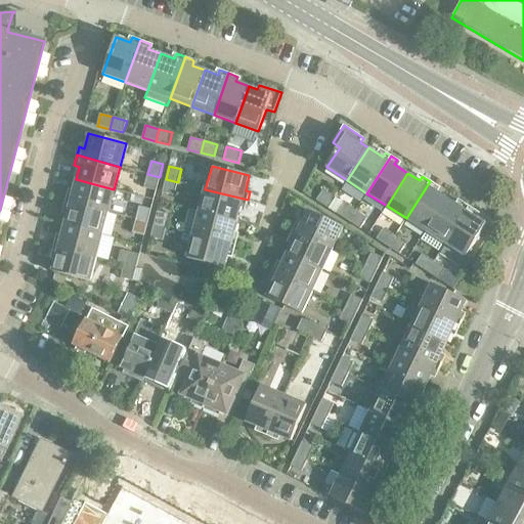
[(160,177),(147,174),(144,187),(157,190),(160,177)]
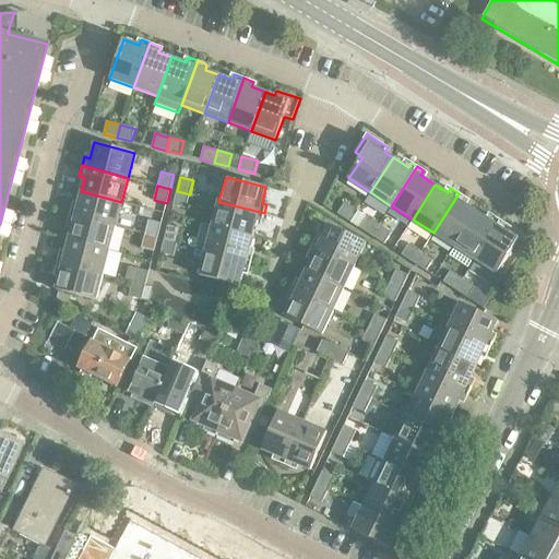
[(70,213),(115,226),(121,202),(81,191),(78,206),(72,205),(70,213)]
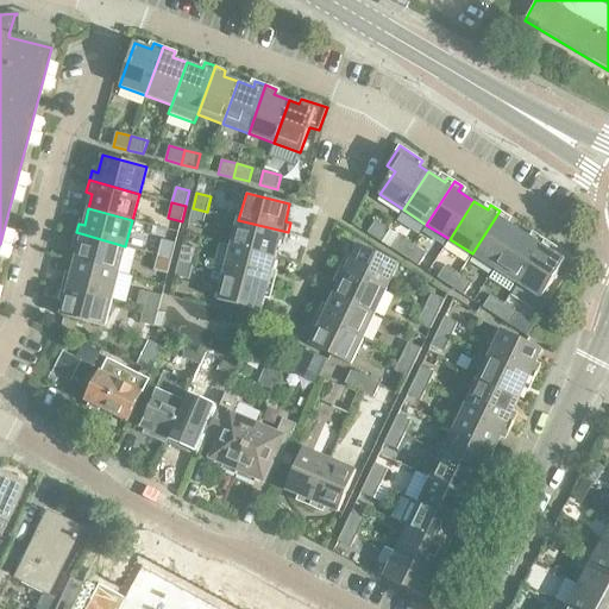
[(207,212),(193,208),(188,224),(202,227),(207,212)]
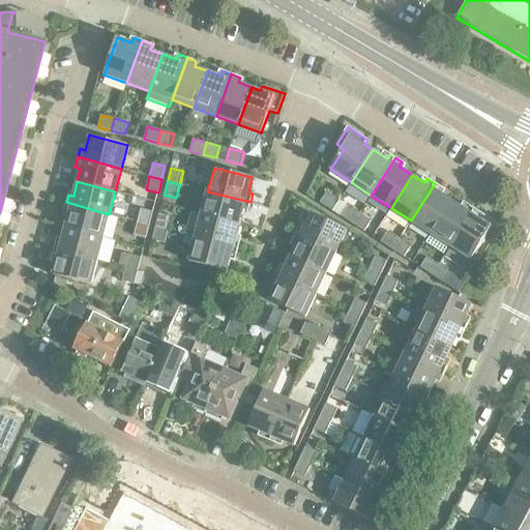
[(431,234),(451,201),(440,193),(443,188),(435,183),(411,221),(431,234)]
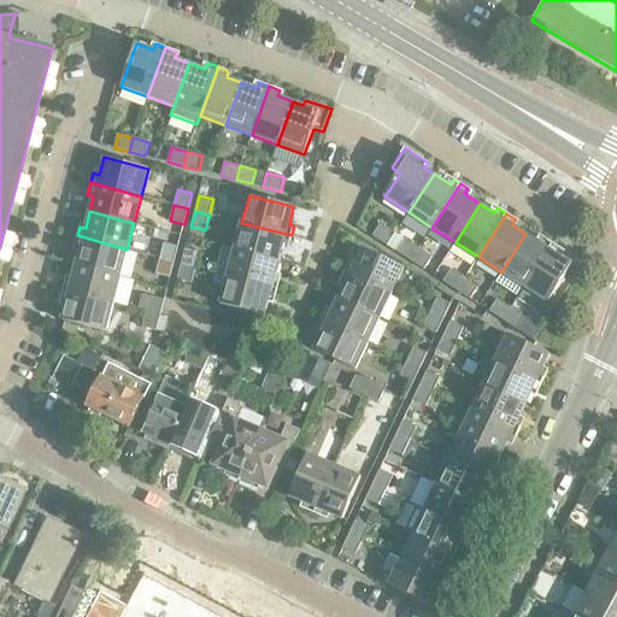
[(234,250),(278,260),(282,246),(289,247),(292,235),(241,223),(234,250)]
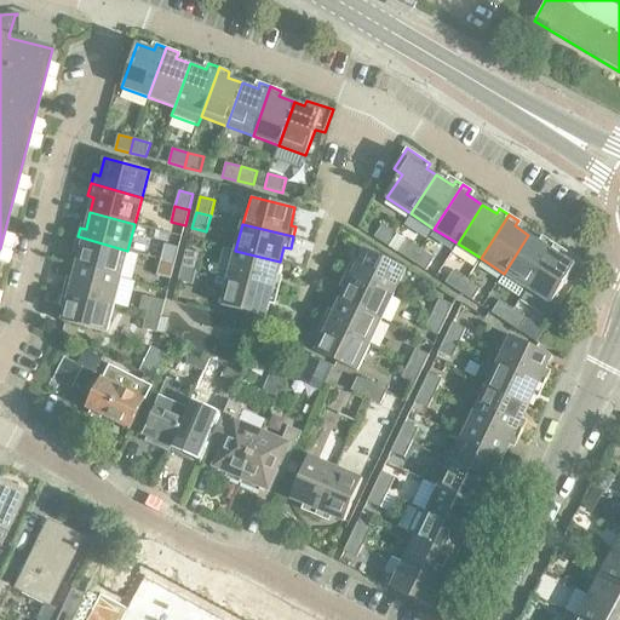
[(374,237),(389,247),(397,235),(383,225),(374,237)]
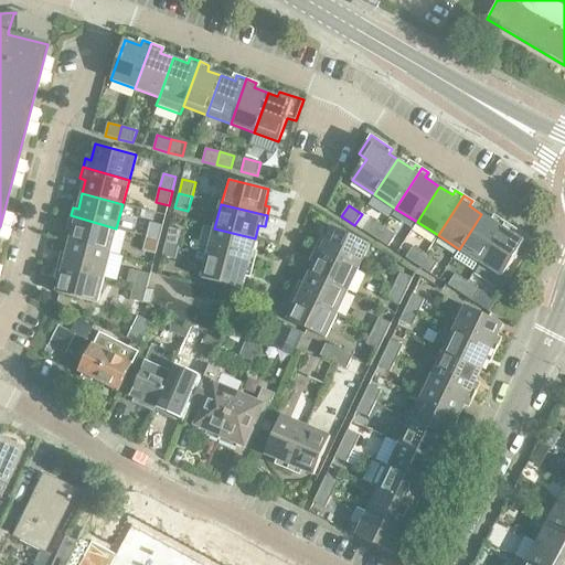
[(472,270),(478,262),(480,263),(505,223),(498,217),(494,222),(481,214),(459,249),(454,258),(472,270)]
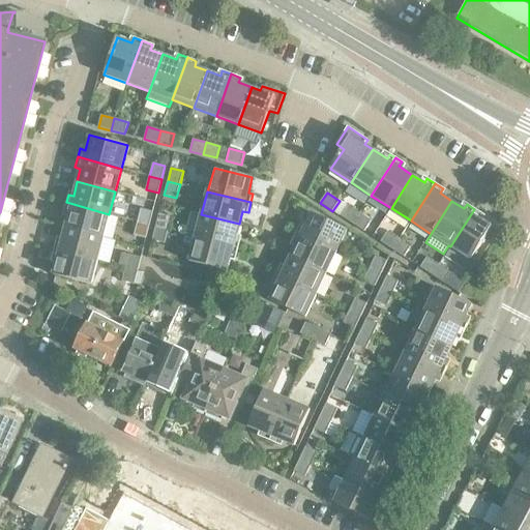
[(65,227),(104,237),(109,214),(66,202),(63,212),(68,214),(65,227)]
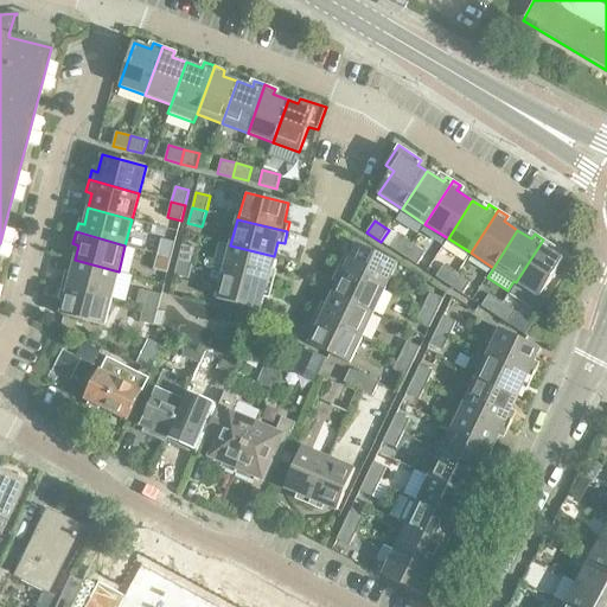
[(404,256),(411,244),(398,236),(390,248),(404,256)]
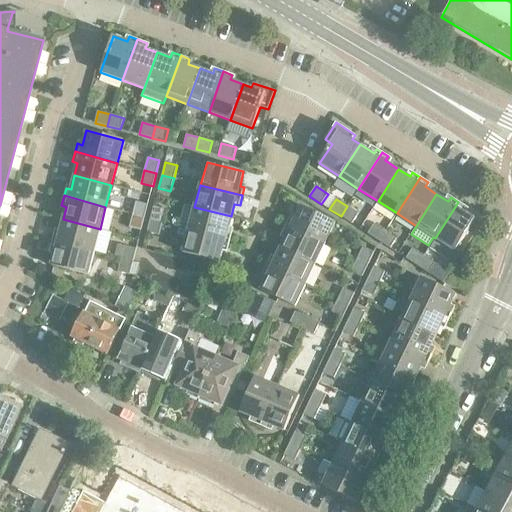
[(133,214),(144,218),(148,205),(136,202),(133,214)]
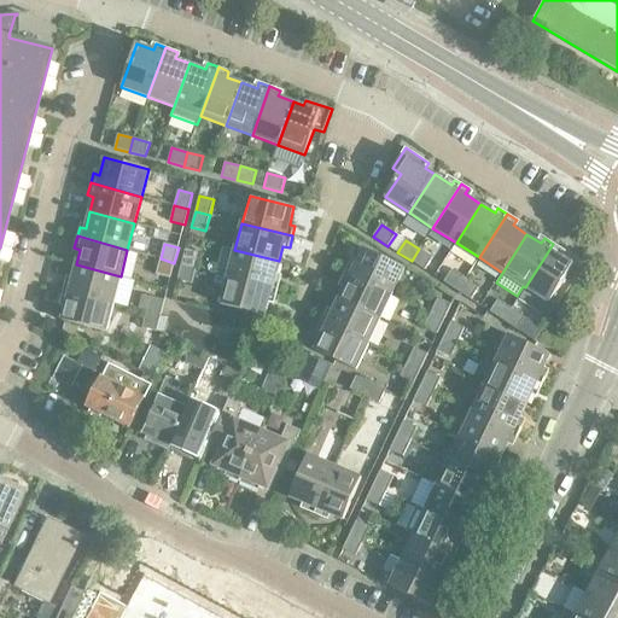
[(553,244),(525,287),(549,303),(575,264),(559,255),(563,250),(553,244)]
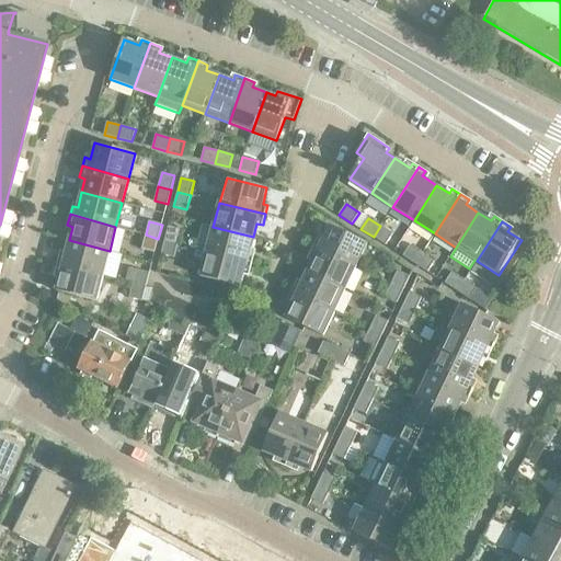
[(164,240),(178,243),(182,229),(169,226),(164,240)]
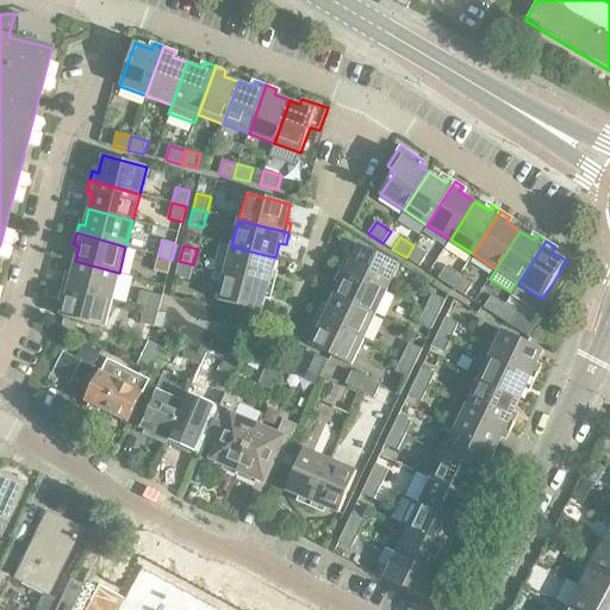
[(341,268),(387,291),(399,265),(359,246),(352,261),(346,259),(341,268)]
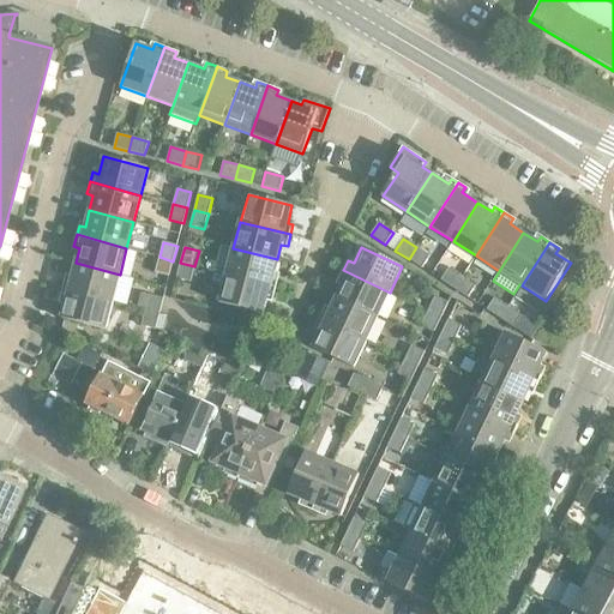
[(416,247),(409,259),(422,269),(431,256),(416,247)]
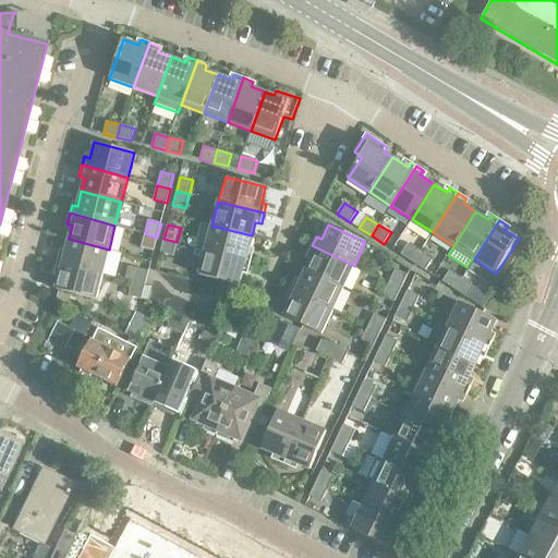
[(205,250),(252,261),(254,252),(249,251),(252,235),(211,226),(205,250)]
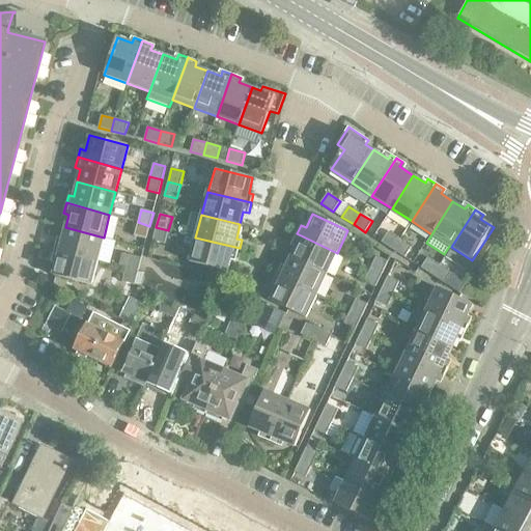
[(149,226),(138,222),(134,235),(146,239),(149,226)]
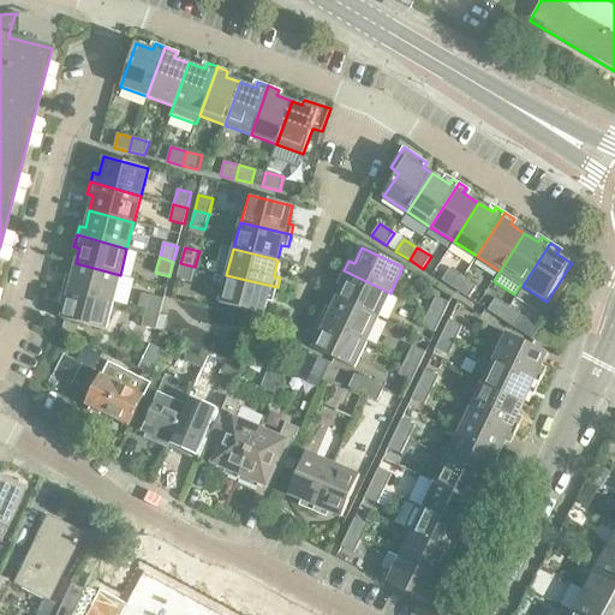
[(63,288),(113,302),(120,275),(76,263),(71,280),(65,279),(63,288)]
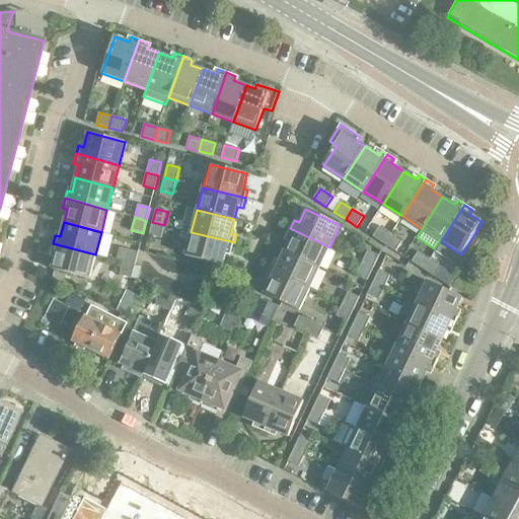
[(164,225),(152,222),(149,235),(161,238),(164,225)]
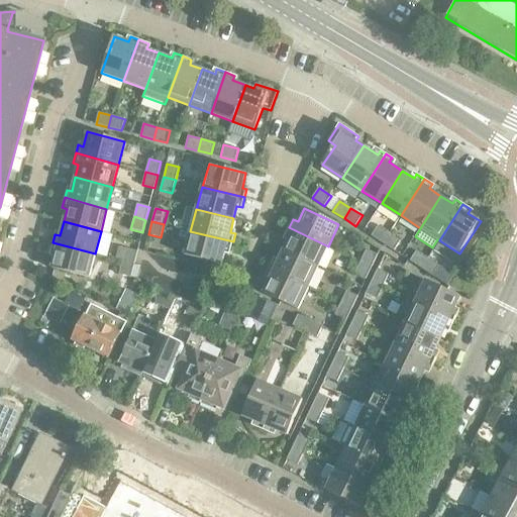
[(383,243),(390,233),(378,226),(372,236),(383,243)]
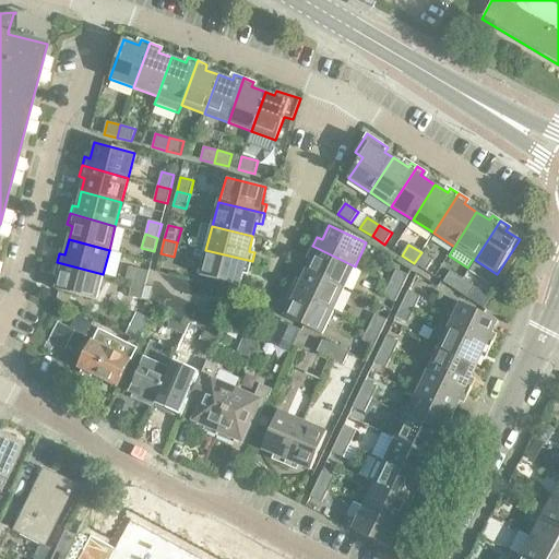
[(307,271),(344,288),(355,266),(312,246),(308,254),(313,257),(307,271)]
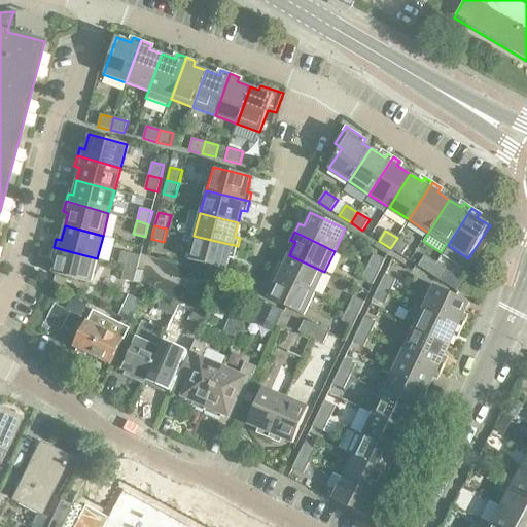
[(187,260),(226,270),(230,255),(235,256),(238,246),(194,236),(187,260)]
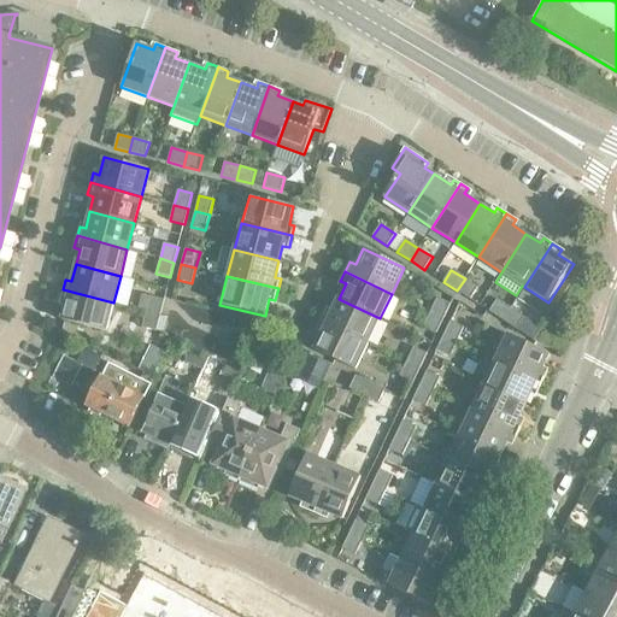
[(465,278),(457,291),(470,299),(479,287),(465,278)]
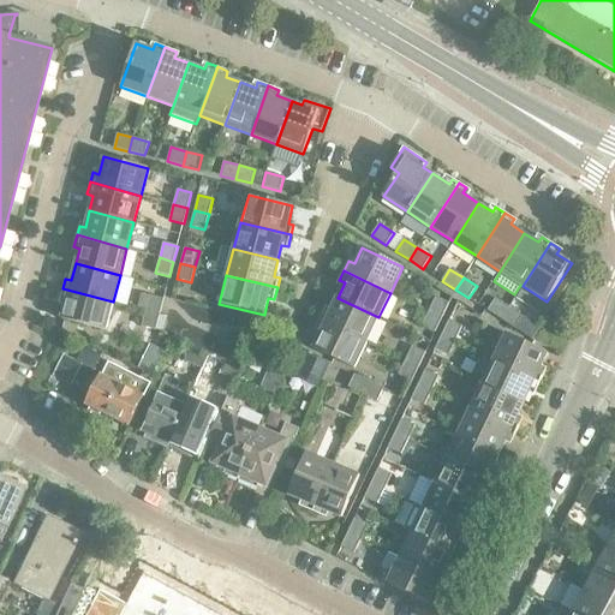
[(113,302),(63,288),(59,300),(65,302),(61,318),(106,330),(113,302)]
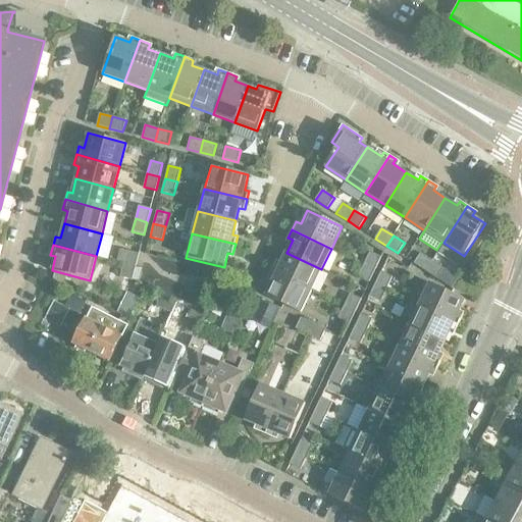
[(123,263),(136,266),(139,254),(126,251),(123,263)]
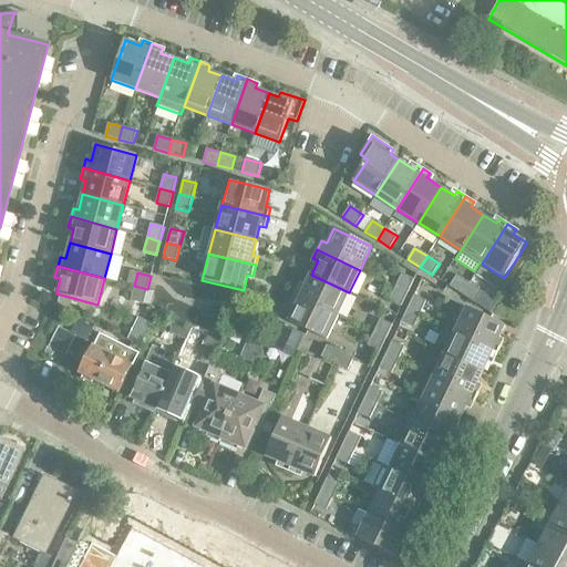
[(395,287),(408,292),(414,279),(402,274),(395,287)]
